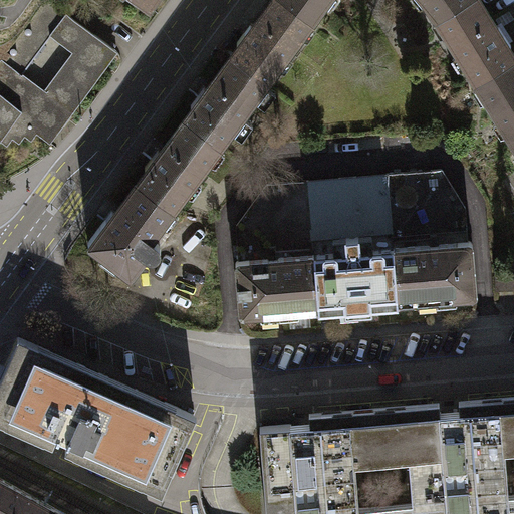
[(241,44),(232,57),(268,84),(314,22),(285,0),(273,0),(255,25),(251,23),(237,41),(241,44)]
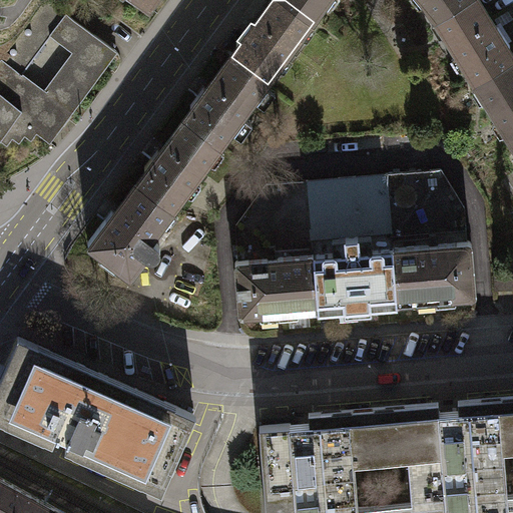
[(285,0),(314,22),(330,0),(285,0)]
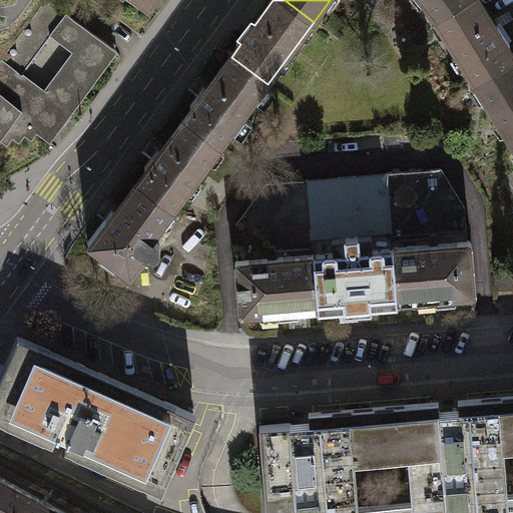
[(425,4),(434,18),(464,0),(415,0),(420,5),(425,4)]
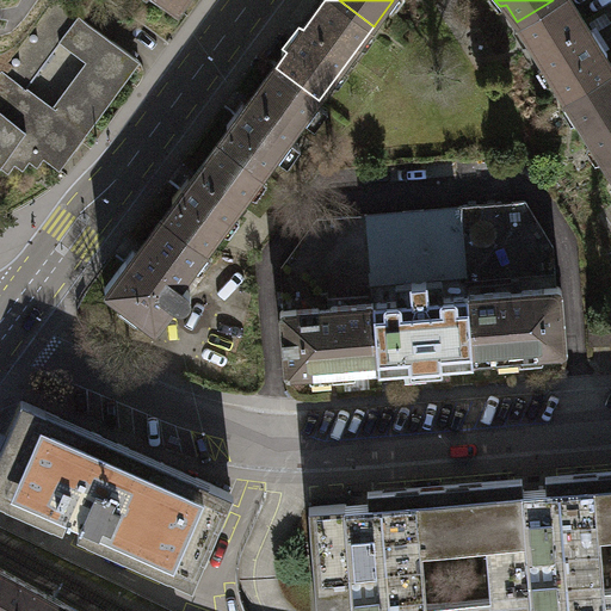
[(553,0),(517,22),(518,24),(514,29),(523,43),(530,42),(543,62),(538,67),(548,81),(554,80),(566,100),(610,72),(610,67),(604,56),(608,54),(593,29),(588,31),(568,0),(553,0)]
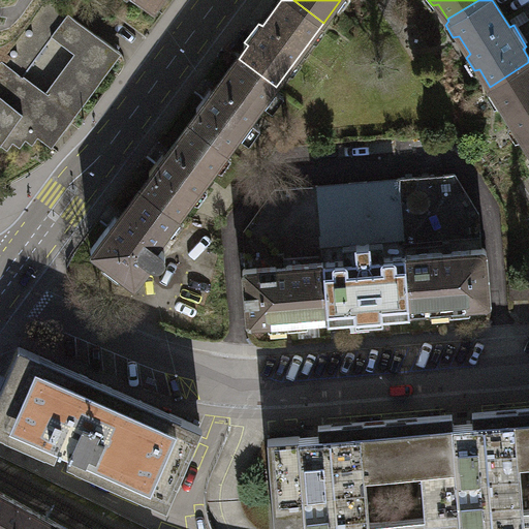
[(52,147),(122,52),(69,12),(52,36),(74,53),(45,92),(24,75),(24,76),(2,61),(0,63),(0,144),(1,144),(7,149),(13,141),(21,146),(26,138),(33,144),(38,136),(52,147)]
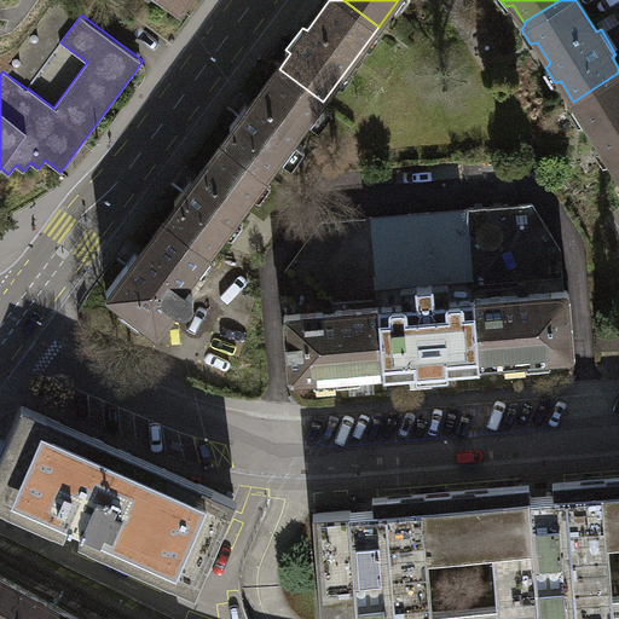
[(267,177),(323,102),(279,69),(252,105),(248,103),(230,126),(235,129),(224,144),(267,177)]
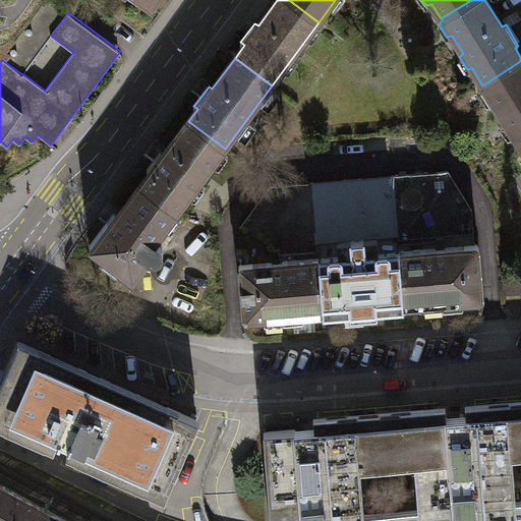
[(520,61),(482,85),(483,88),(480,91),(488,103),(494,102),(504,120),(501,124),(509,136),(514,136),(520,148),(520,61)]
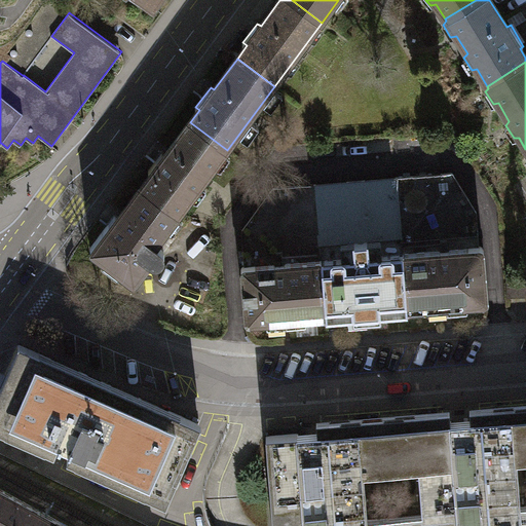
[(180,214),(227,150),(190,122),(166,153),(163,151),(148,171),(152,174),(143,186),(180,214)]
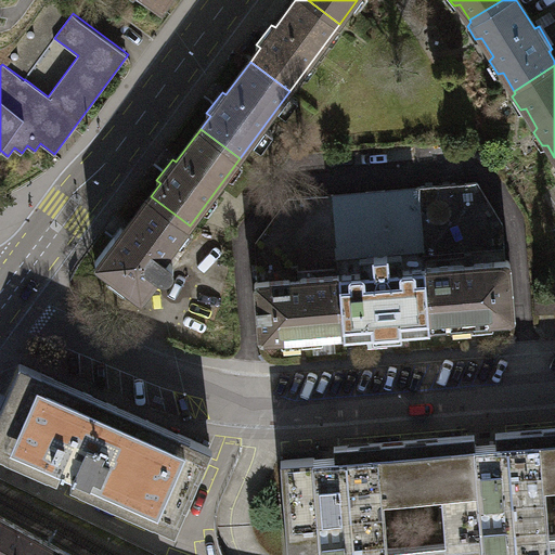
[(503,223),(478,182),(420,188),(426,267),(506,260),(503,223)]
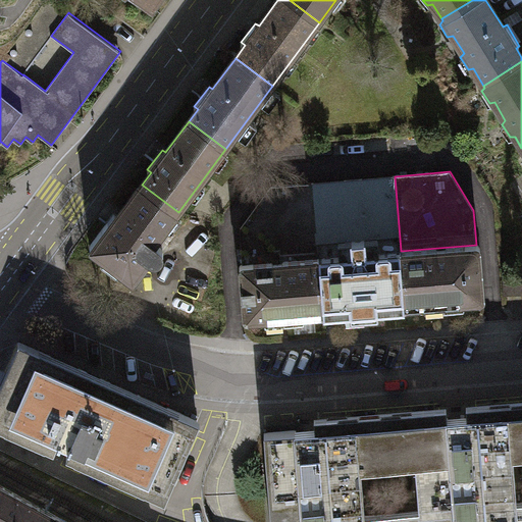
[(319,258),(401,251),(395,176),(313,183),(319,258)]
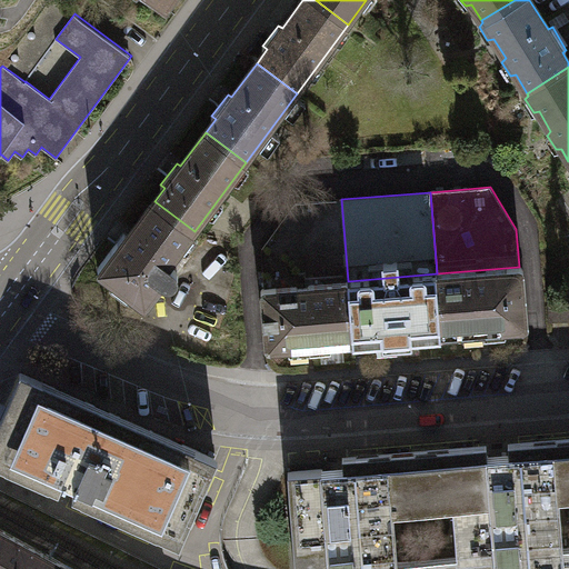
[(296,203),(262,249),(266,288),(348,281),(341,199),(296,203)]
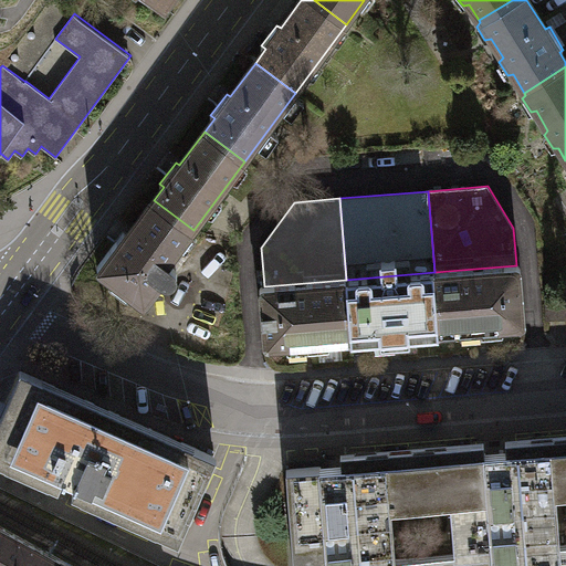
[(145,306),(163,283),(166,284),(170,283),(175,281),(177,278),(177,273),(176,269),(174,265),(169,264),(195,230),(194,230),(154,200),(128,233),(124,230),(95,269),(145,306)]
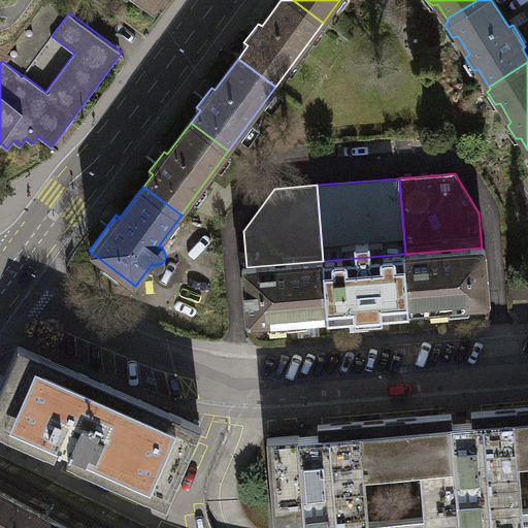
[(482,248),(405,254),(409,311),(490,304),(486,246),(482,248)]
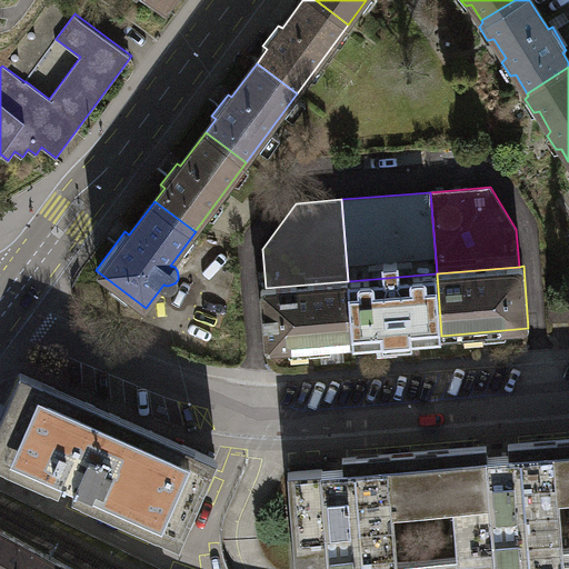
[(437,273),(348,281),(352,342),(441,336),(437,273)]
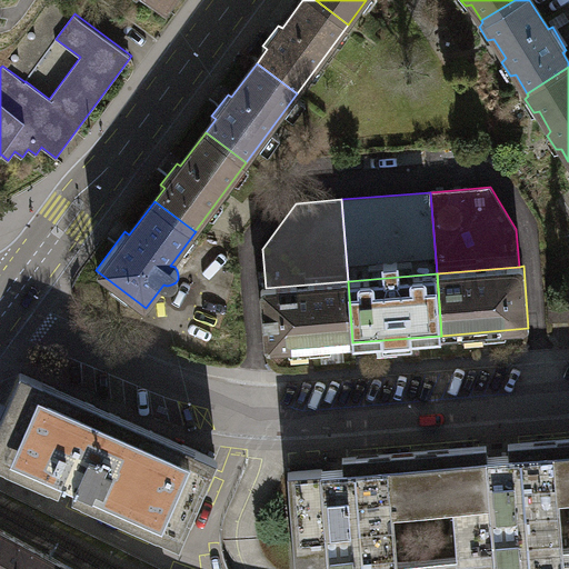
[(348,281),(266,288),(261,288),(267,350),(352,342),(348,281)]
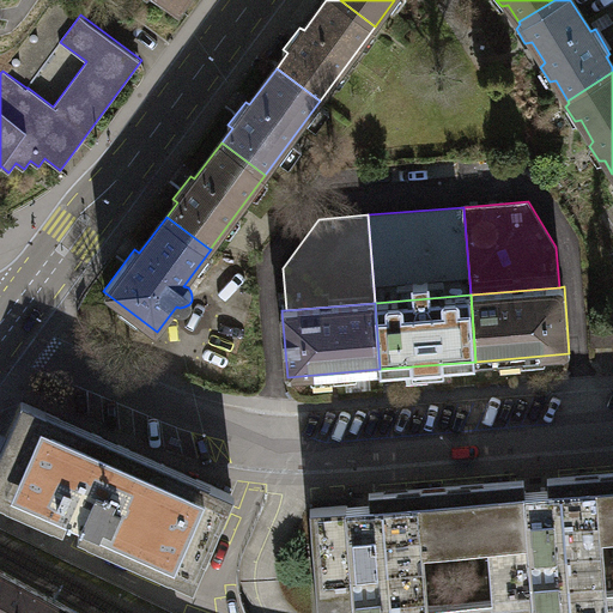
[(236,495),(23,401),(7,437),(0,434),(0,502),(64,530),(68,519),(84,525),(78,536),(194,588),(236,495)]
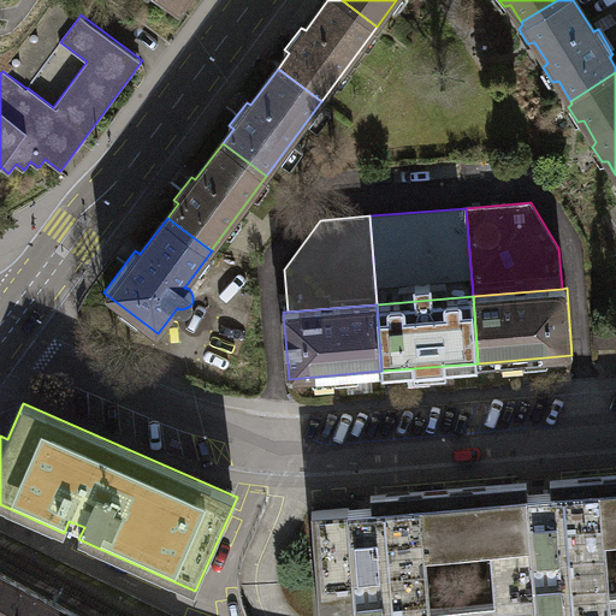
[(615,615),(615,472),(550,478),(551,492),(527,493),(537,615),(615,615)]
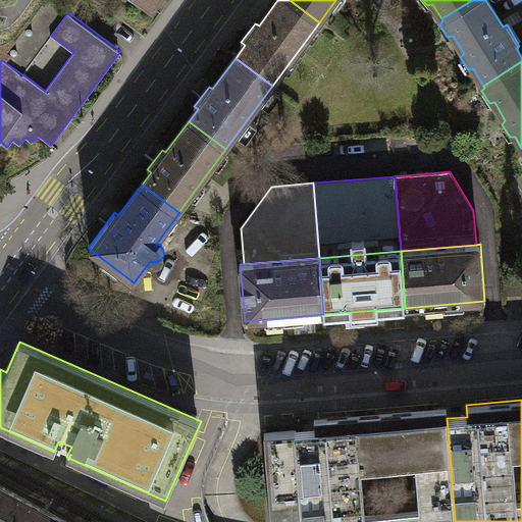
[(455,521),(447,418),(446,407),(315,418),(315,429),(264,433),(271,521),(455,521)]
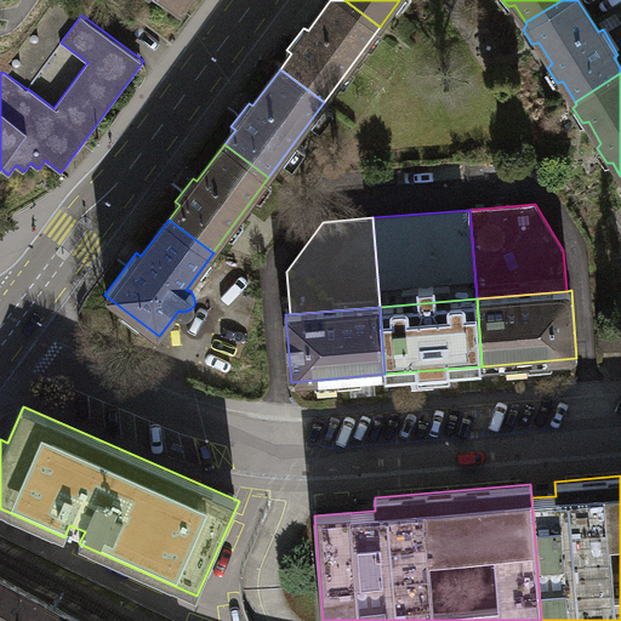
[(81,620),(0,576),(0,620),(81,620)]
